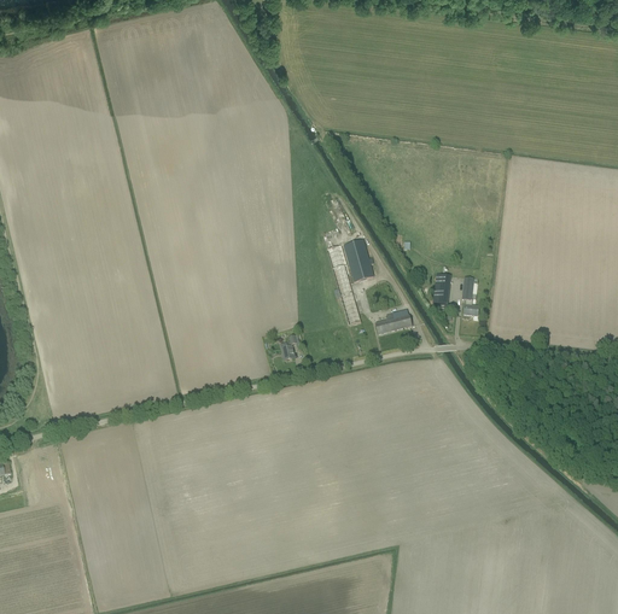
[(326,199),(328,206),(338,203),(336,196),(326,199)]
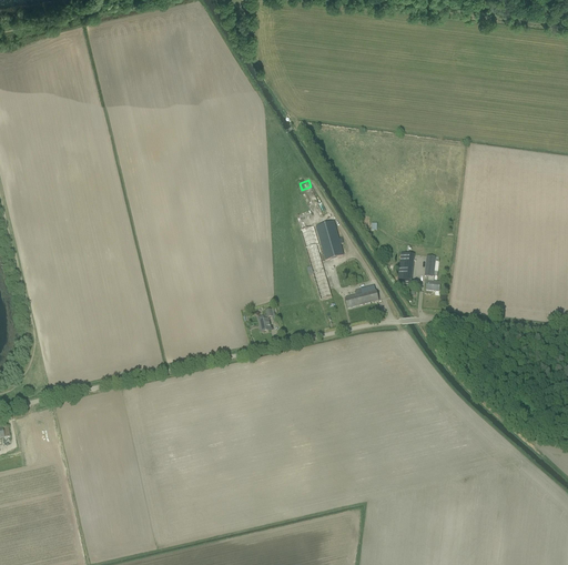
[(315,224),(325,259),(343,253),(336,229),(338,229),(336,222),(335,223),(334,220),(315,224)]
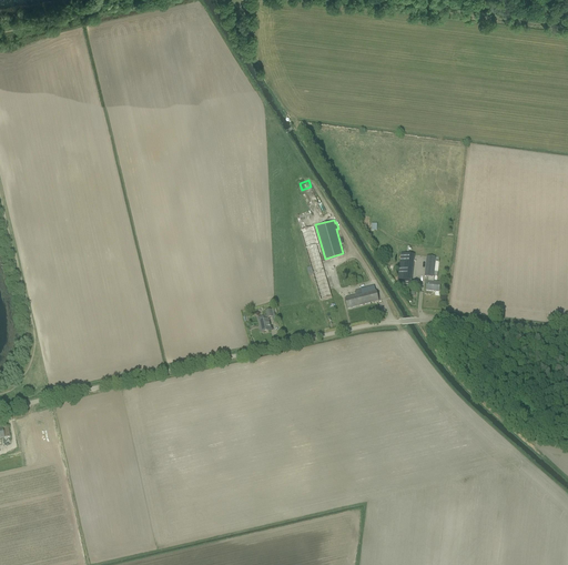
[(314,223),(300,228),(311,263),(321,298),(332,294),(318,251),(322,251),(314,223)]
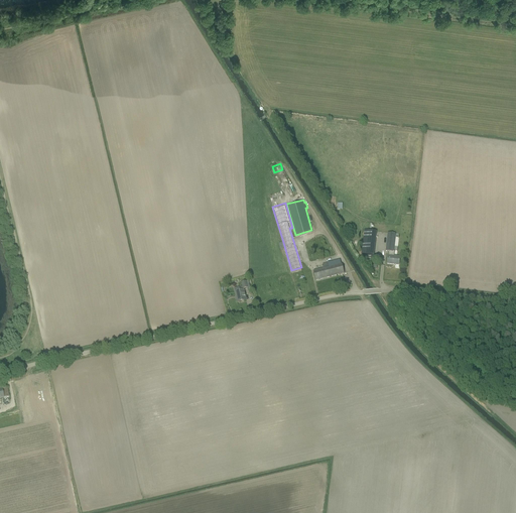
[(367,260),(373,260),(374,253),(376,229),(364,228),(361,252),(368,253),(367,260)]
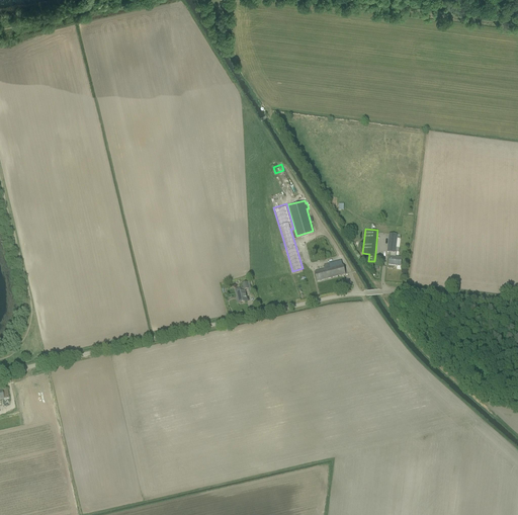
[(389,262),(401,263),(401,258),(402,255),(396,255),(396,250),(398,232),(390,231),(387,249),(390,250),(389,257),(389,262)]
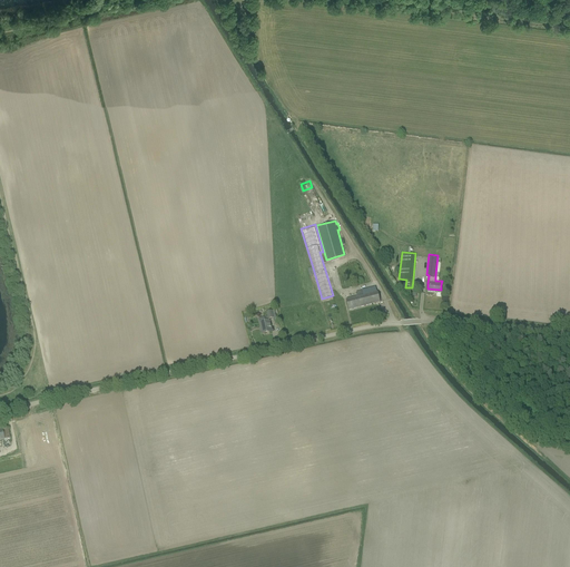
[(377,290),(376,290),(375,284),(356,290),(357,295),(346,297),(349,308),(380,300),(377,290)]
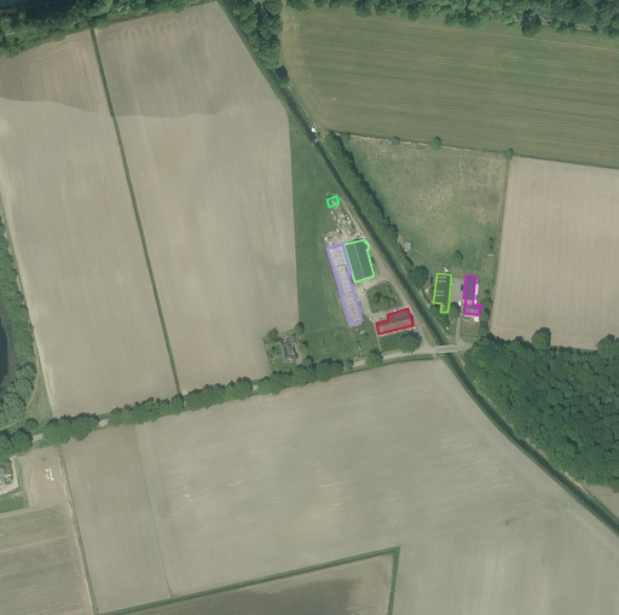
[(289,336),(290,344),(296,343),(298,346),(301,346),(300,341),(298,334),(289,336)]
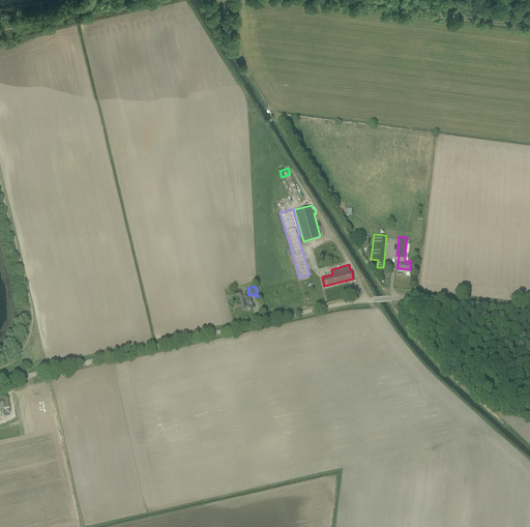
[(252,302),(249,295),(240,297),(242,304),(243,304),(244,308),(252,306),(251,302),(252,302)]
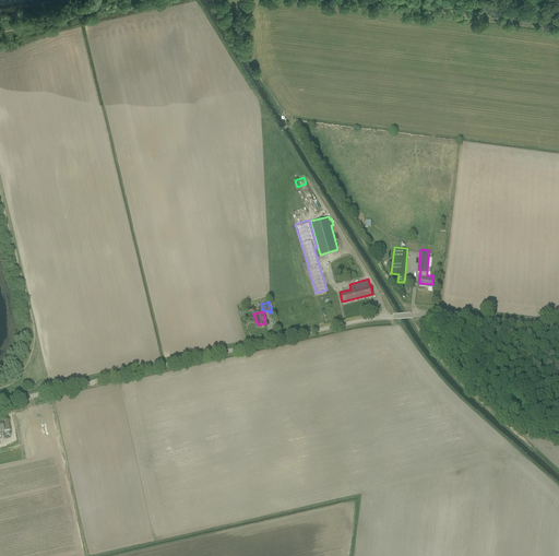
[(0,428),(10,427),(8,417),(2,418),(1,414),(0,414),(0,428)]
